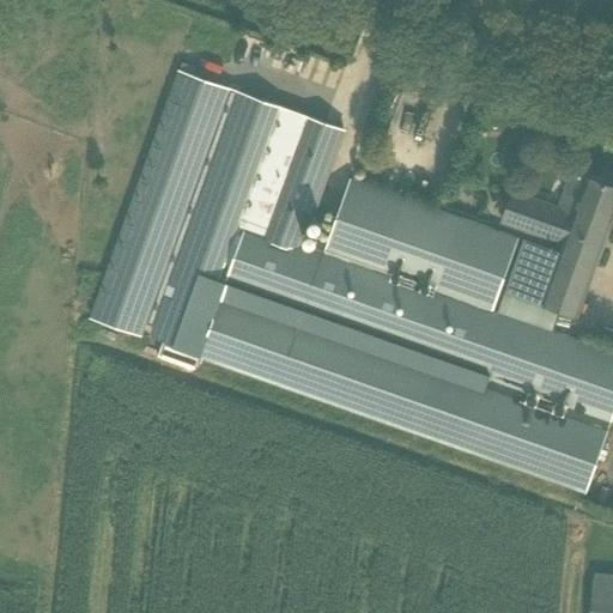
[(612,414),(612,352),(495,311),(314,248),(303,244),(344,131),(299,115),(299,114),(287,109),(286,110),(178,72),(91,319),(141,337),(141,335),(140,334),(145,321),(158,326),(153,338),(163,341),(158,357),(194,370),(199,356),(586,492),(612,414)]
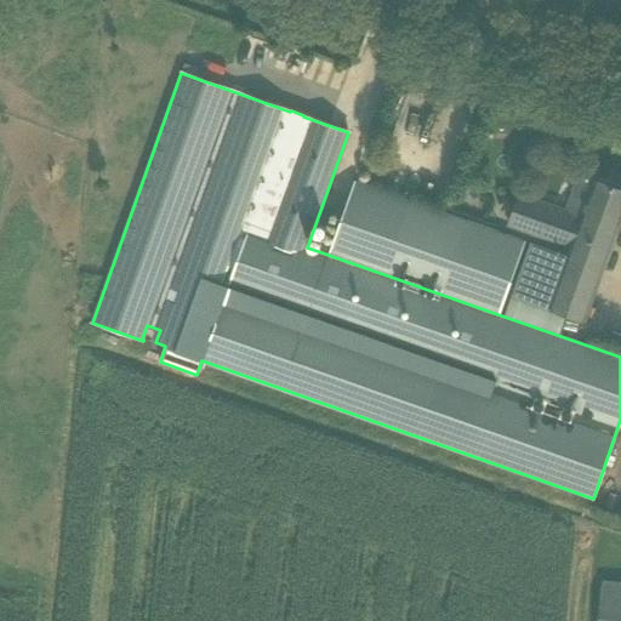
[(365,141),(362,151),(371,155),(376,146),(365,141)]
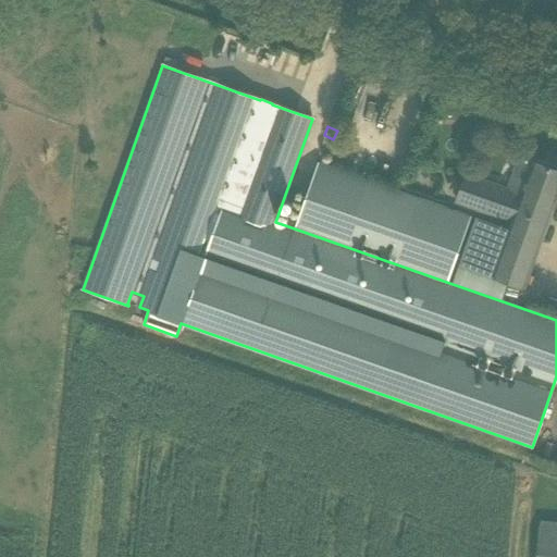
[(467,174),(457,202),(511,222),(509,229),(480,218),(462,265),(525,288),(556,198),(556,170),(533,162),(524,187),(511,183),(510,189),(467,174)]
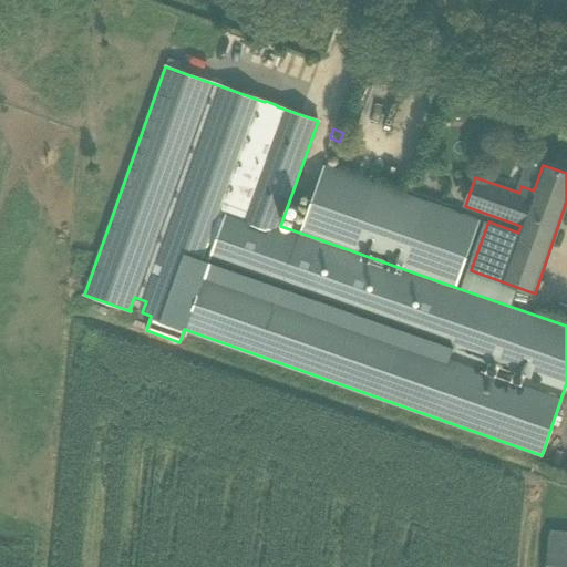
[(290,229),(457,288),(480,222),(323,166),(303,223),(294,219),(290,229)]
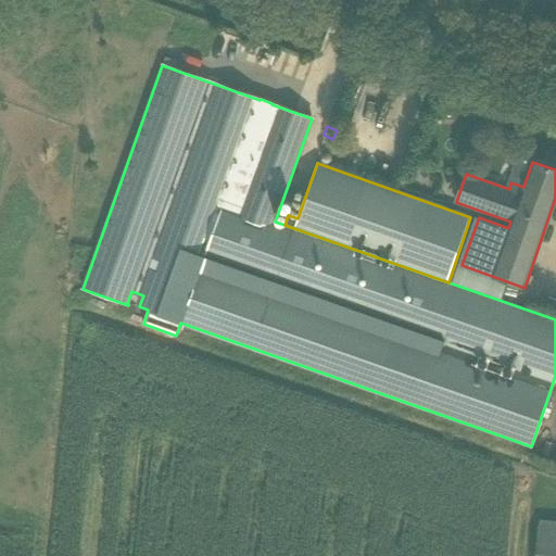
[(555,555),(555,520),(541,519),(536,555),(555,555)]
